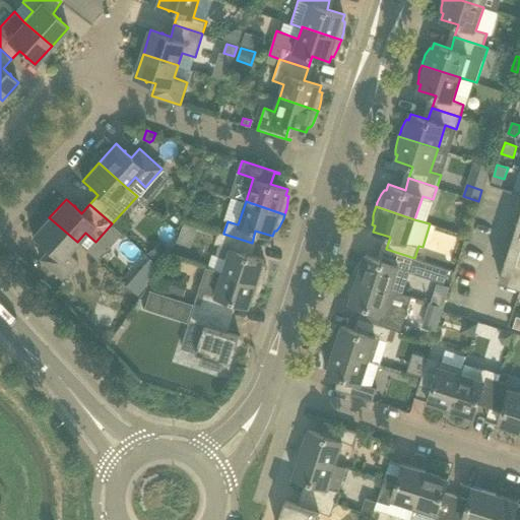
[(519,215),(500,279),(519,285),(519,215)]
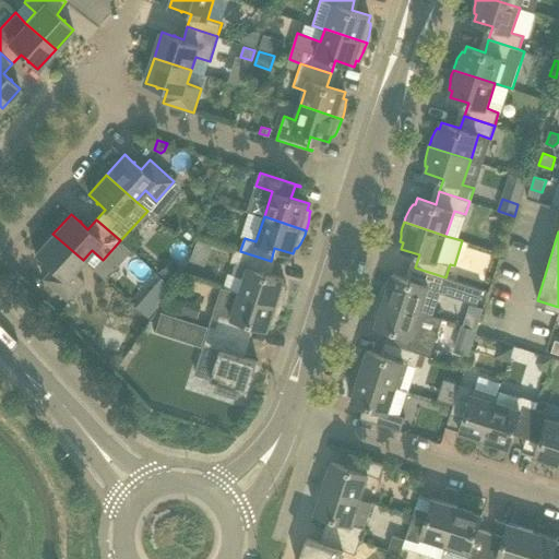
[(67,300),(84,281),(73,271),(83,260),(52,234),(35,253),(44,262),(43,262),(44,263),(45,263),(51,269),(43,278),(67,300)]
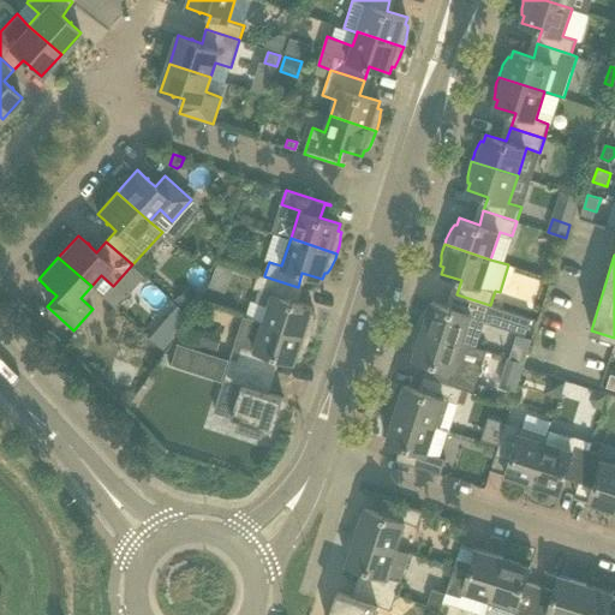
[(507,270),(502,291),(530,298),(536,278),(507,270)]
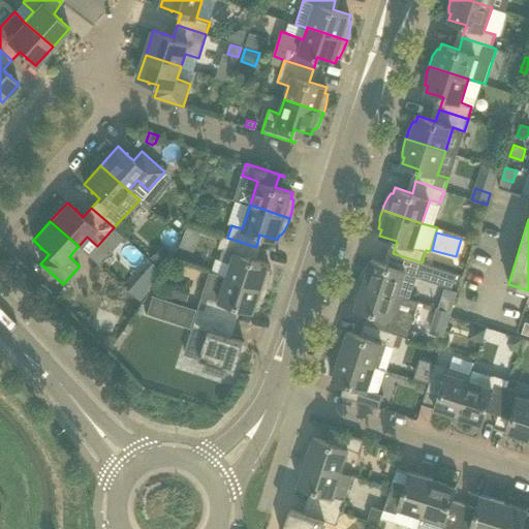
[(220,259),(231,262),(226,277),(267,289),(268,285),(269,280),(270,271),(268,271),(270,265),(252,258),(256,247),(227,238),(227,237),(222,236),(218,248),(223,249),(220,259)]
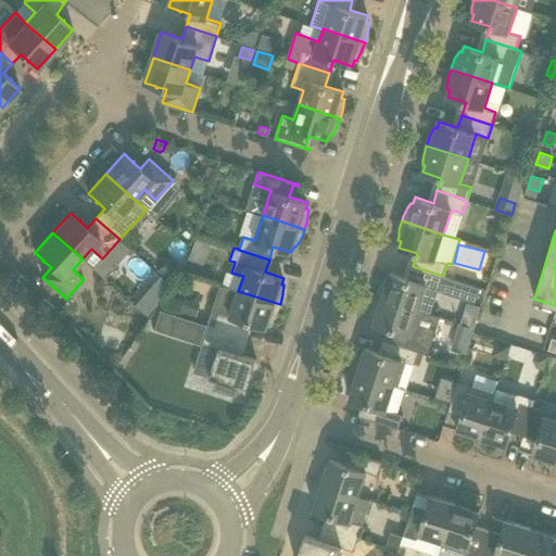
[(176,272),(168,262),(158,272),(165,280),(176,272)]
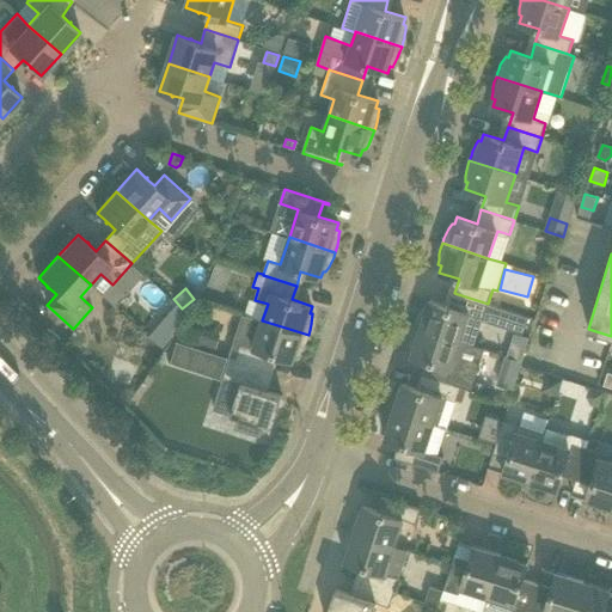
[(427,307),(424,306),(422,311),(420,316),(417,322),(415,326),(461,341),(473,346),(483,318),(488,304),(454,293),(450,306),(429,300),(427,307)]
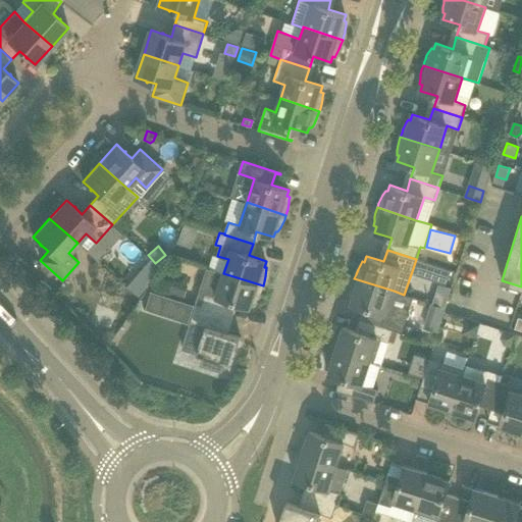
[(438,330),(457,270),(420,259),(415,274),(438,280),(424,326),(438,330)]
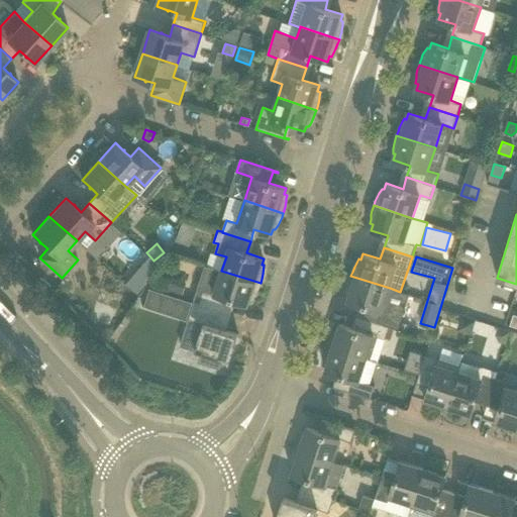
[(144,282),(159,266),(149,259),(135,274),(144,282)]
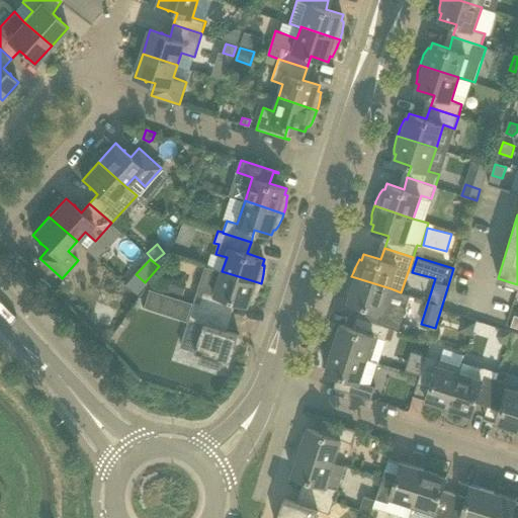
[(251,299),(253,300),(255,296),(257,292),(259,288),(261,283),(222,271),(207,266),(195,301),(228,312),(232,300),(249,306),(251,299)]
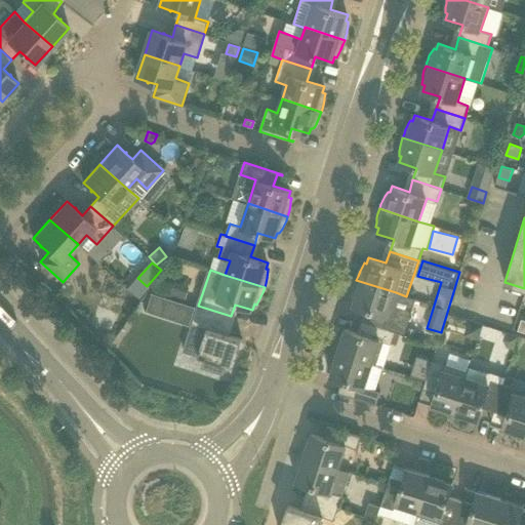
[(353,293),(353,298),(355,299),(353,306),(370,311),(366,323),(395,332),(400,333),(404,321),(389,316),(396,292),(356,280),(355,284),(354,289),(353,293)]
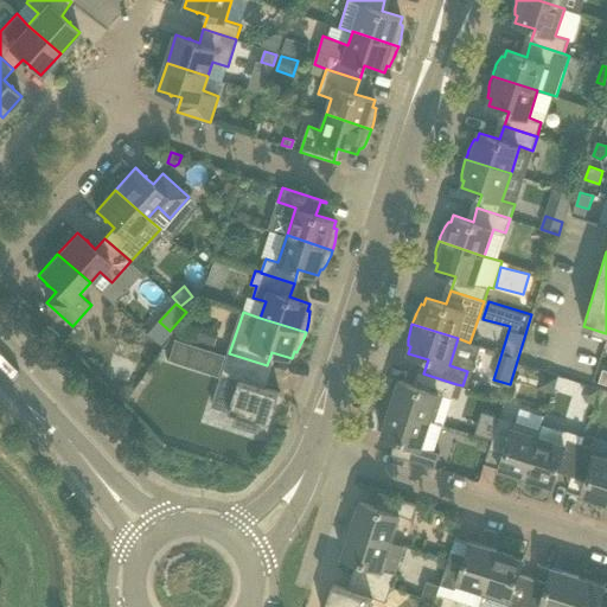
[(206,372),(213,351),(174,338),(167,359),(206,372)]
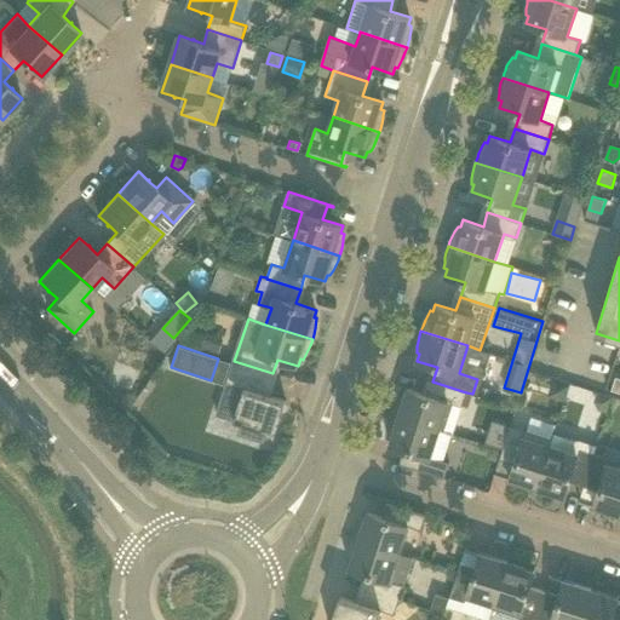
[(564,401),(570,384),(555,379),(551,390),(555,399),(564,401)]
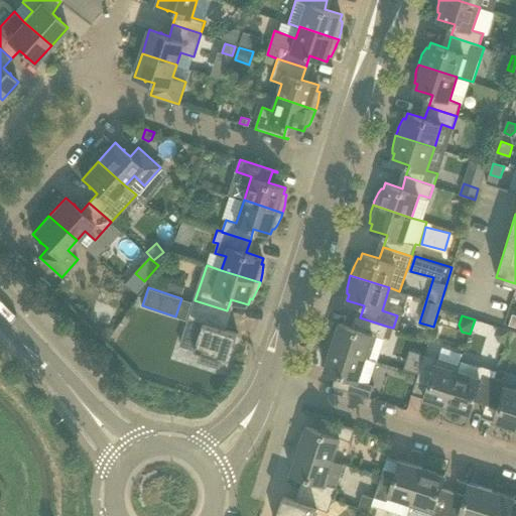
[(338,330),(336,329),(333,332),(331,338),(329,342),(328,346),(366,358),(377,362),(388,327),(360,317),(357,329),(340,324),(338,330)]
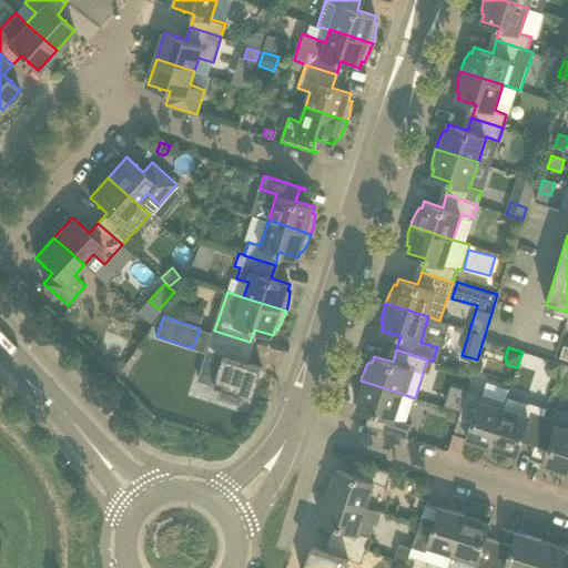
[(439,363),(447,365),(450,356),(443,354),(439,363)]
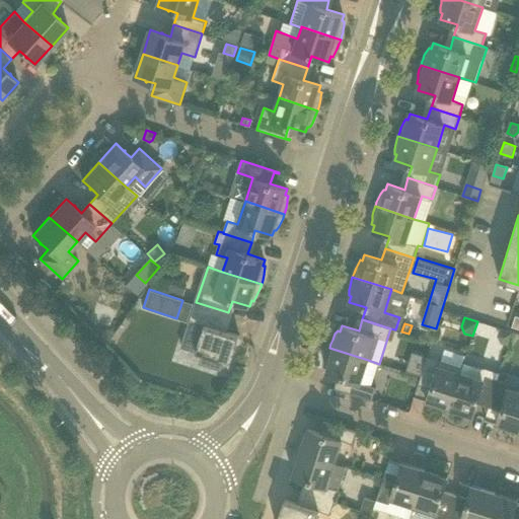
[(223,330),(205,324),(197,352),(204,355),(201,362),(221,369),(223,361),(231,363),(239,336),(223,330)]
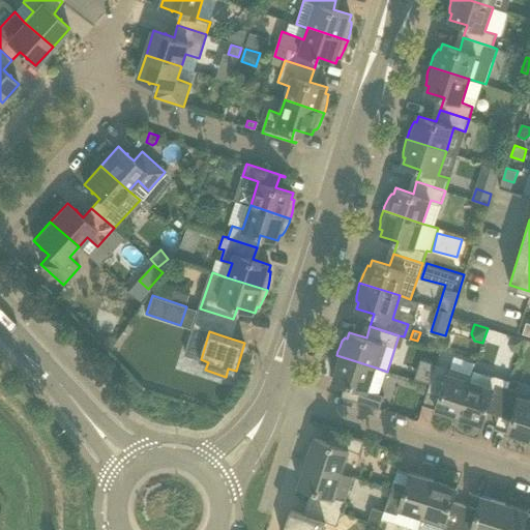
[(519,353),(524,340),(510,335),(508,343),(511,350),(519,353)]
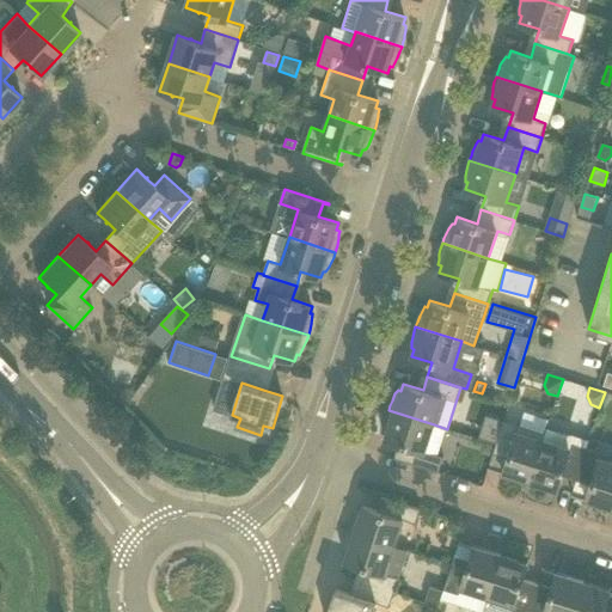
[(426,452),(434,424),(389,410),(387,412),(386,417),(385,423),(385,426),(384,432),(387,432),(385,439),(405,446),(401,458),(395,457),(395,458),(439,472),(444,458),(426,452)]
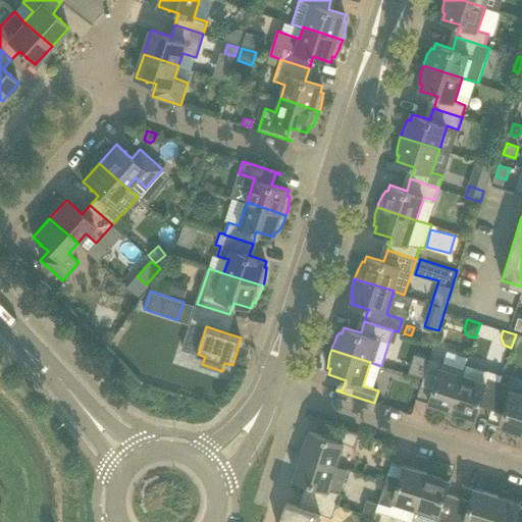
[(465,370),(442,363),(429,358),(428,363),(423,378),(421,386),(433,390),(429,403),(452,410),(463,375),(465,370)]
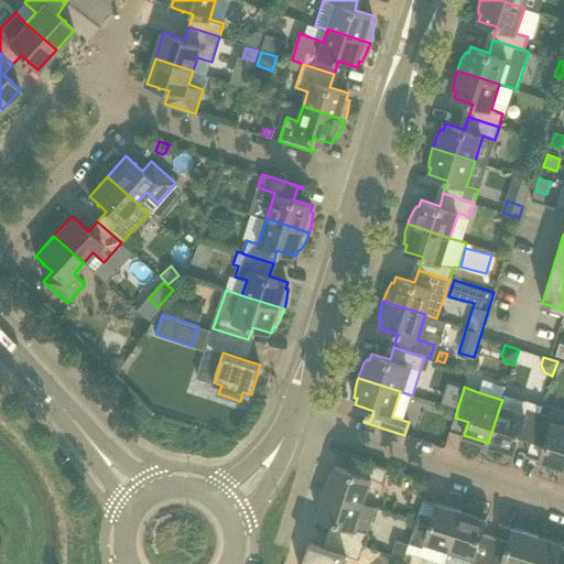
[(518,438),(531,443),(541,412),(527,408),(525,413),(500,405),(488,443),(512,451),(511,455),(512,455),(518,438)]
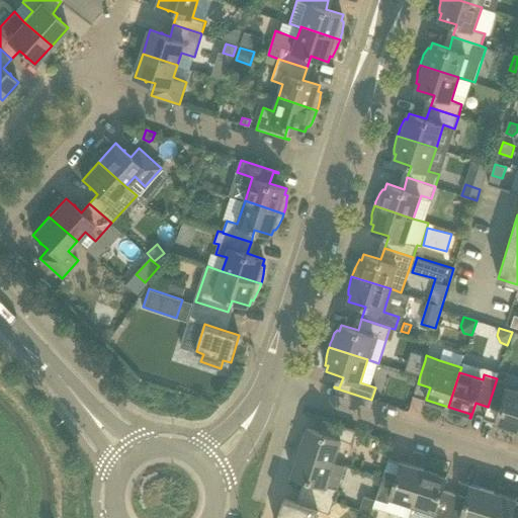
[(496,423),(517,429),(517,391),(508,387),(510,382),(497,378),(488,407),(500,411),(496,423)]
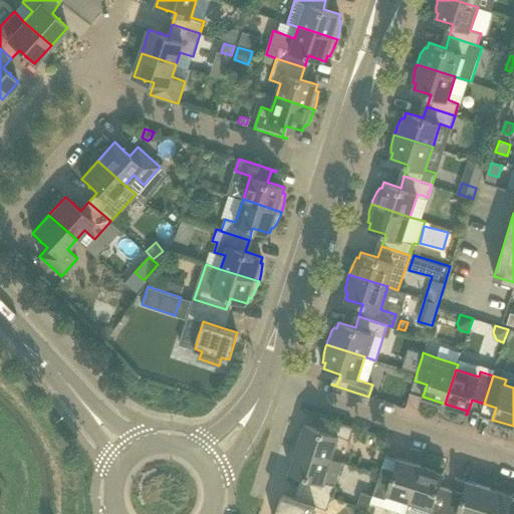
[(353,428),(321,417),(320,418),(325,420),(322,430),(305,425),(303,431),(301,430),(297,437),(296,440),(293,447),(331,459),(339,436),(349,440),(353,428)]
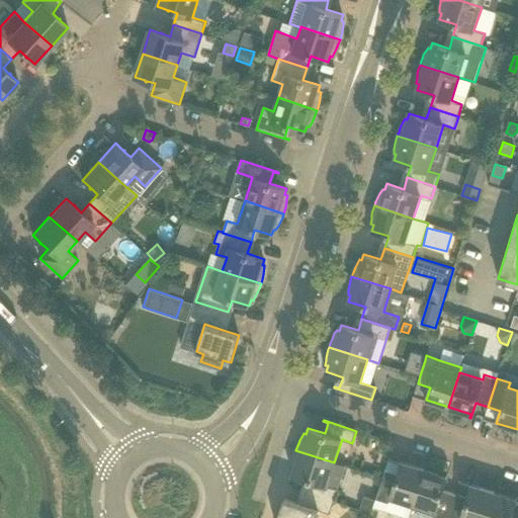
[(338,489),(337,489),(345,465),(334,462),(295,450),(294,452),(293,456),(292,463),(291,468),(294,468),(292,475),(310,481),(306,492),(334,501),(338,489)]
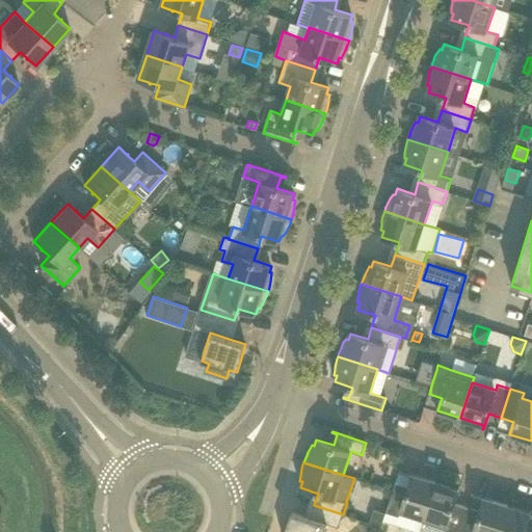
[(420,531),(424,519),(435,482),(413,475),(408,487),(395,483),(383,521),(419,531),(420,531)]
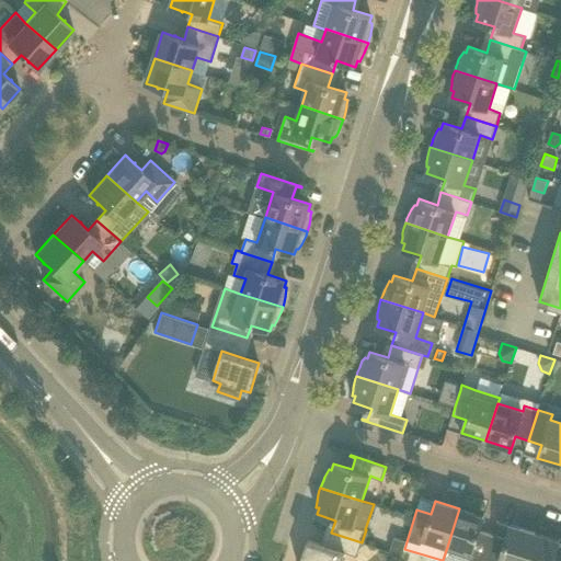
[(469,560),(471,560),(484,560),(493,534),(480,530),(485,513),(484,512),(483,516),(459,508),(447,547),(471,554),(469,560)]
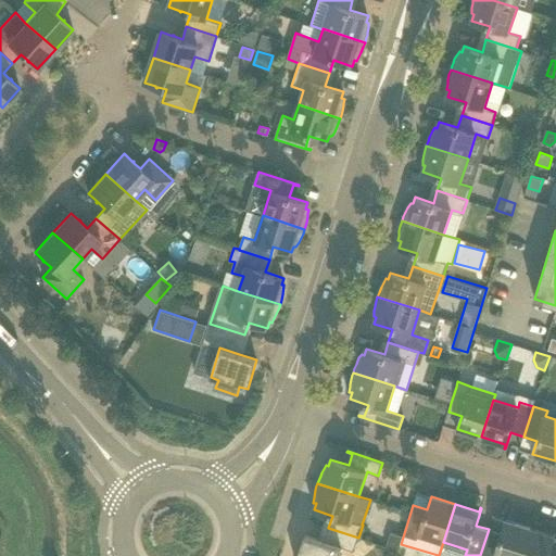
[(521,555),(531,529),(506,520),(502,533),(489,529),(480,555),(521,555)]
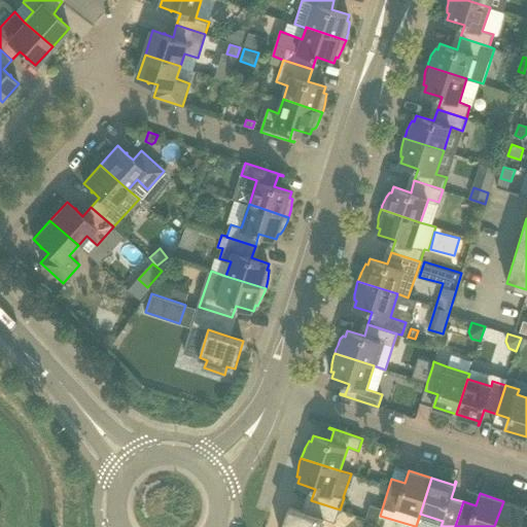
[(321,526),(324,519),(336,522),(340,510),(311,500),(307,513),(289,507),(283,526),(321,526)]
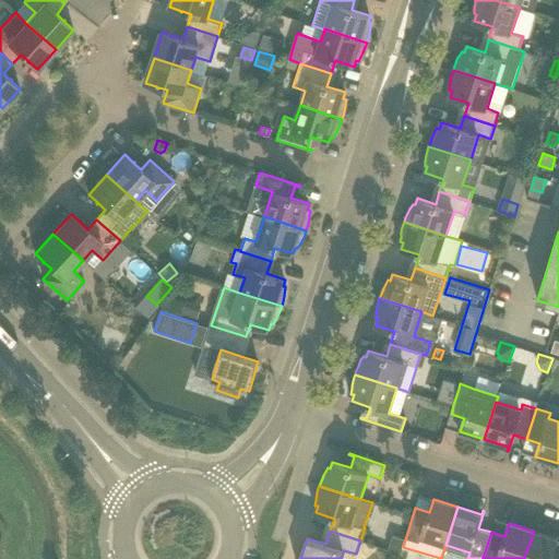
[(558,558),(558,554),(555,552),(558,536),(558,535),(557,539),(534,532),(524,558),(558,558)]
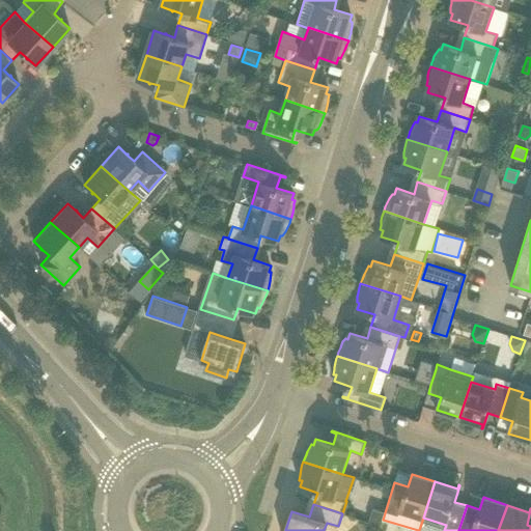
[(380,526),(385,512),(373,508),(368,522),(380,526)]
